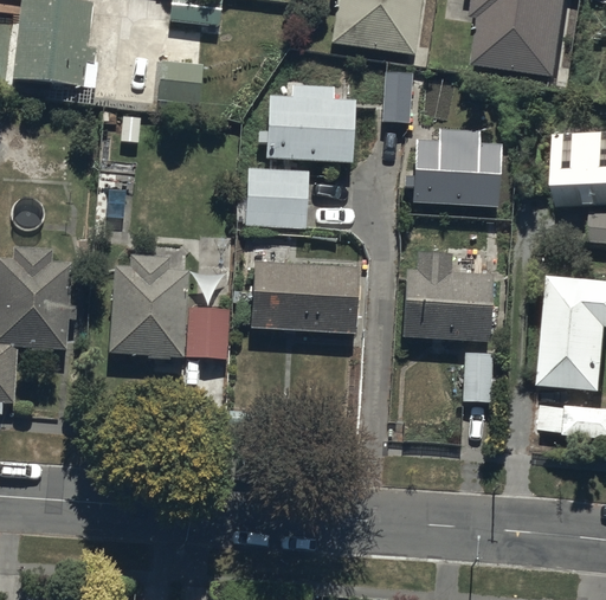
[(91,2),(68,0),(21,0),(12,84),(50,88),(50,98),(92,103),(98,47),(86,46),(91,2)]
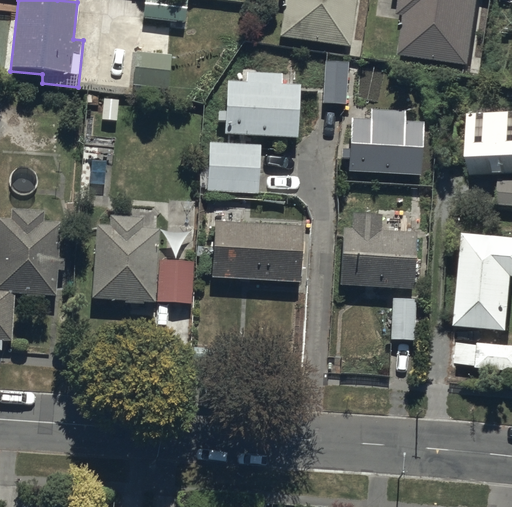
[(145,0),(144,16),(185,20),(187,0),(145,0)]
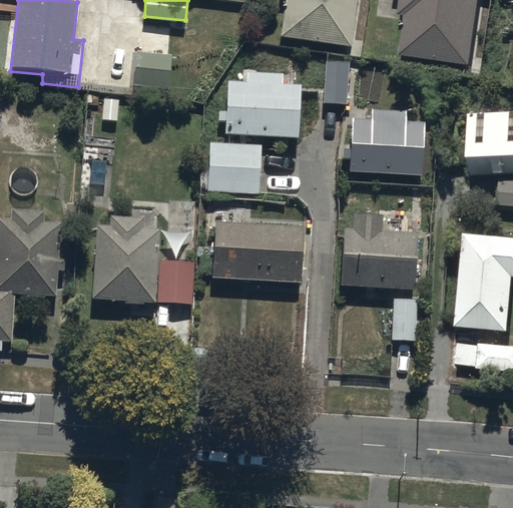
[(285,0),(280,35),(351,45),(356,0),(285,0)]
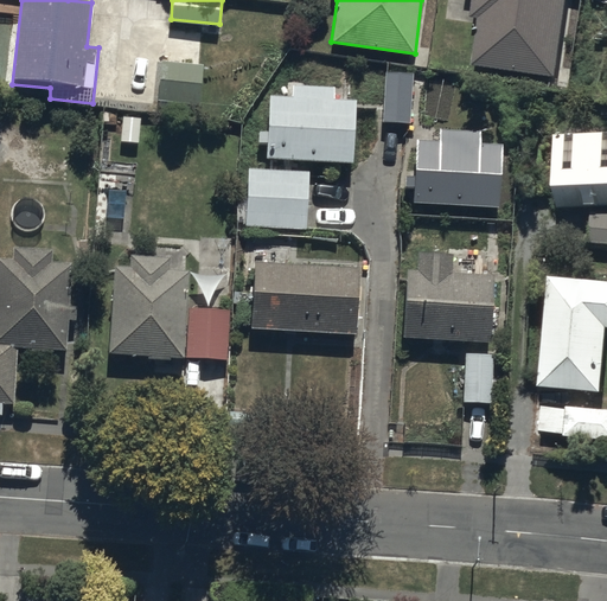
[(480,16),(473,62),(556,74),(567,0),(473,0),(472,13),(480,16)]
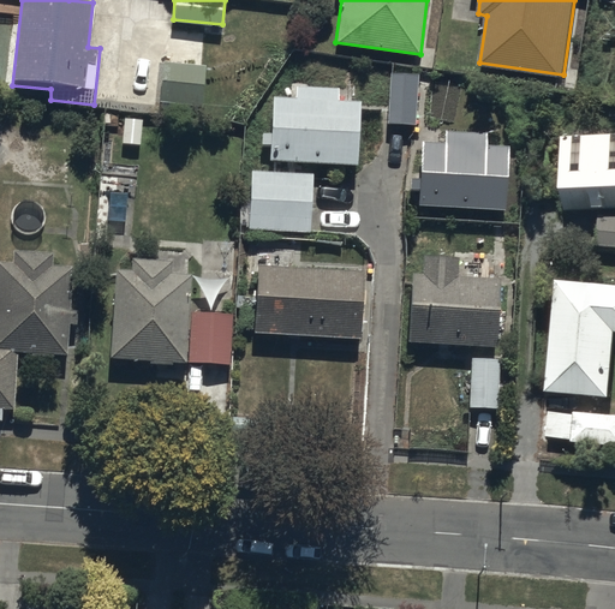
[(206,64),(161,60),(157,102),(202,106),(206,64)]
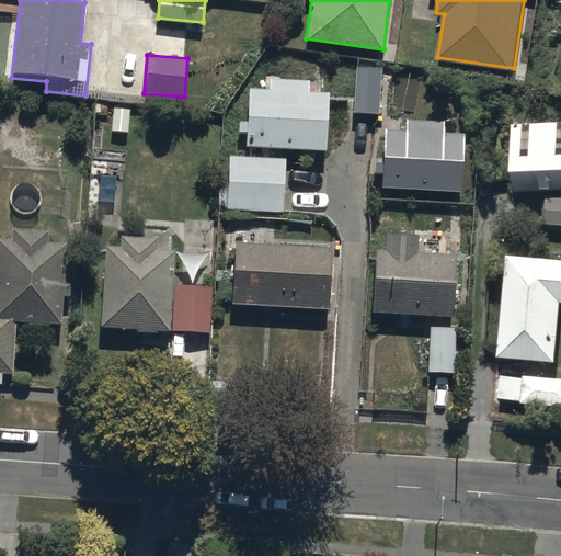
[(381,67),(354,67),(354,112),(381,112),(381,67)]
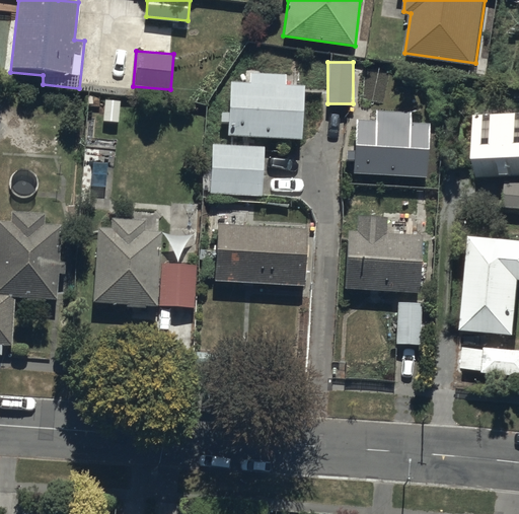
[(230,83),(227,135),(301,139),(303,89),(284,88),(285,74),(249,72),(249,84),(230,83)]
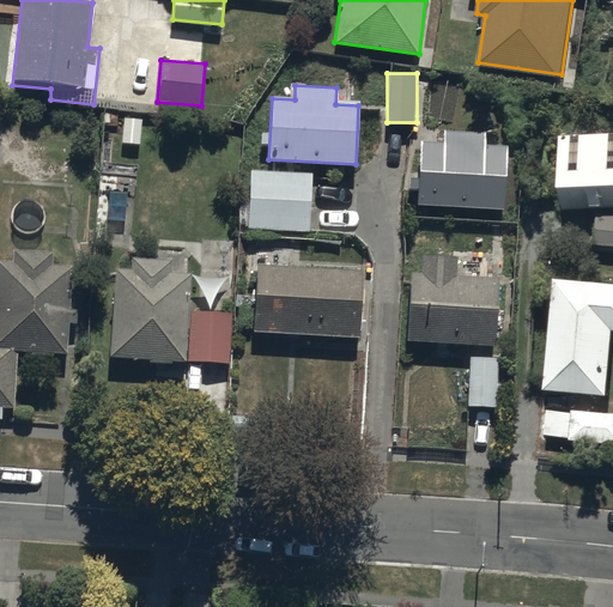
[(423,139),(417,202),(505,210),(510,150),(487,147),(490,133),(445,129),(444,141),(423,139)]
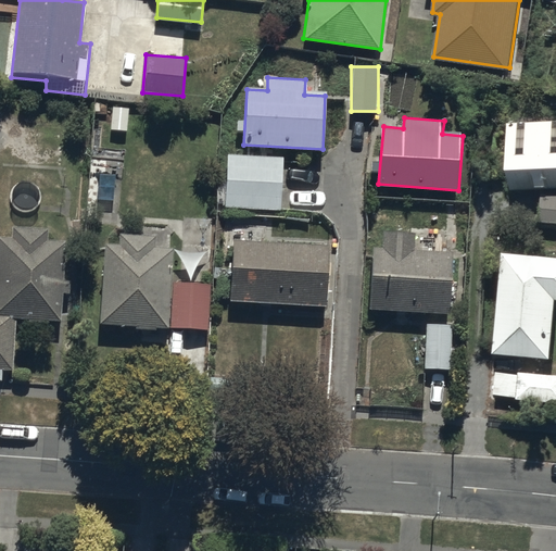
[(555,120),(510,120),(510,187),(555,186),(555,120)]
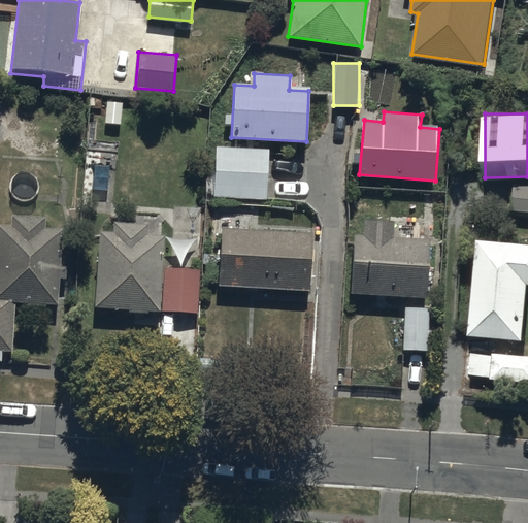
[(213,149),(212,196),(267,198),(268,151),(213,149)]
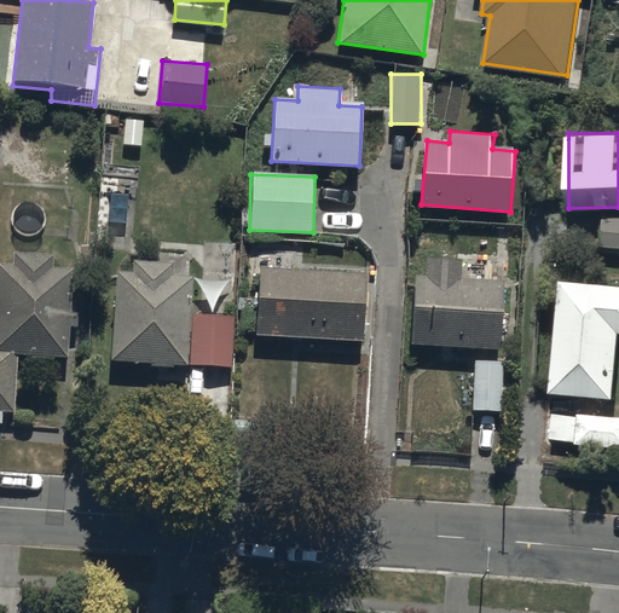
[(618,214),(599,214),(599,246),(618,244),(618,214)]
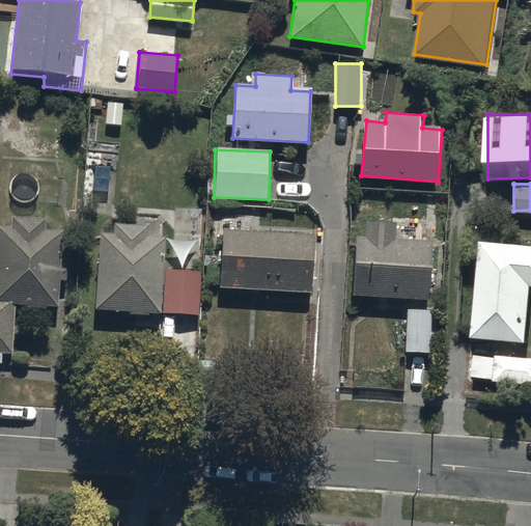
[(14,222),(0,221),(0,358),(3,359),(2,351),(15,350),(16,344),(17,300),(60,301),(60,275),(66,275),(66,261),(62,261),(63,225),(46,225),(46,213),(14,212),(14,222)]
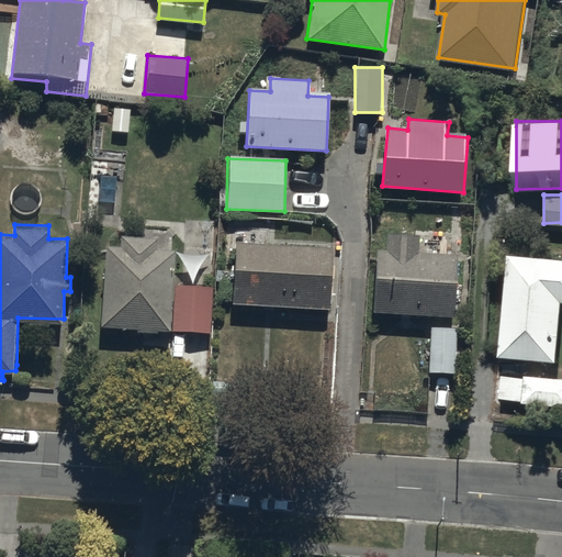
[(379,249),(372,310),(452,318),(459,259),(418,255),(419,238),(386,235),(384,251),(379,249)]
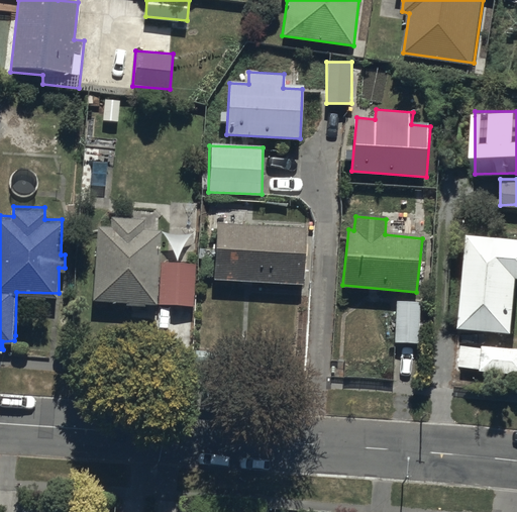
[(110,229),(98,228),(95,301),(127,303),(127,307),(146,308),(146,304),(157,305),(160,232),(144,231),(145,221),(111,219),(110,229)]
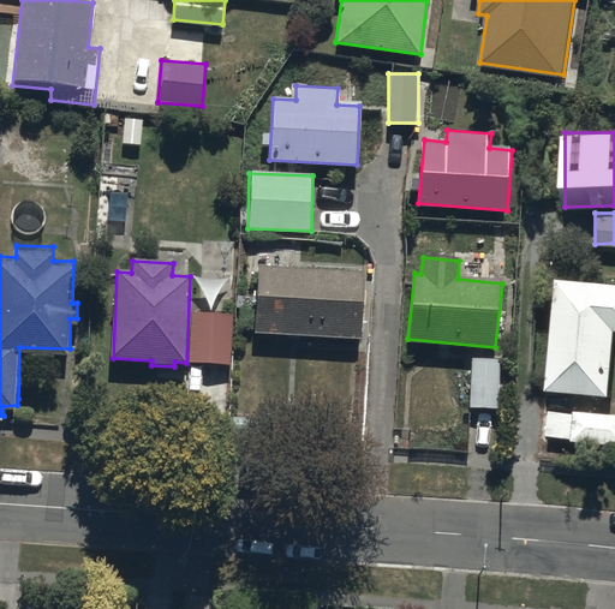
[(256,266),(252,329),(360,336),(365,274),(256,266)]
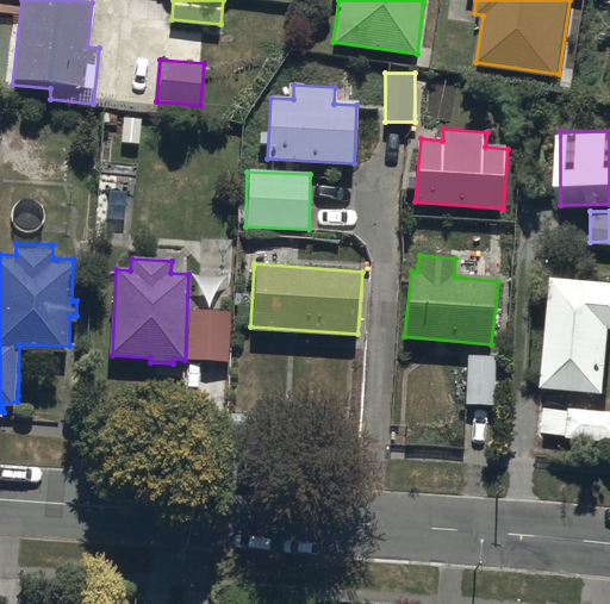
[(609,281),(552,276),(542,387),(605,393),(609,335),(609,281)]
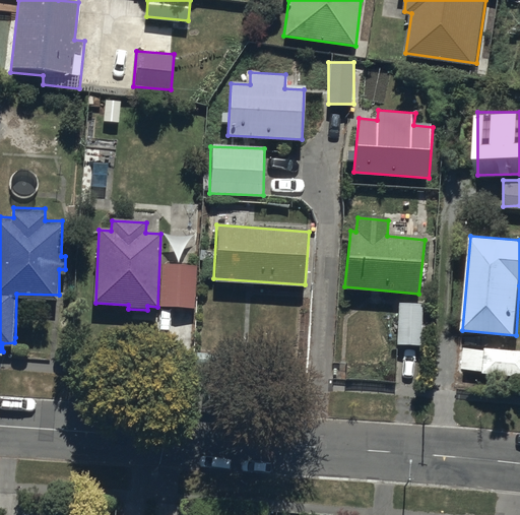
[(197,266),(163,264),(160,306),(195,308),(197,266)]
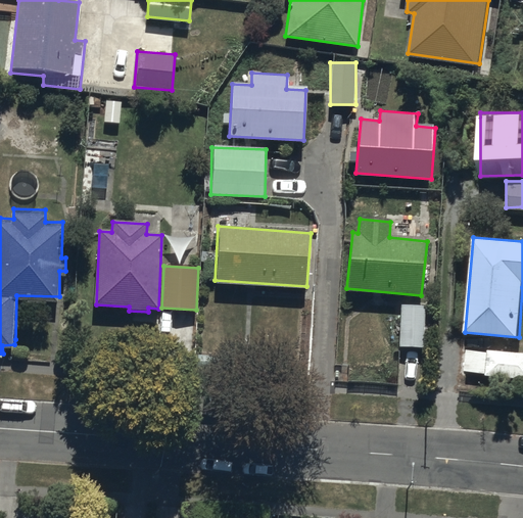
[(427,301),(399,299),(396,346),(424,347),(427,301)]
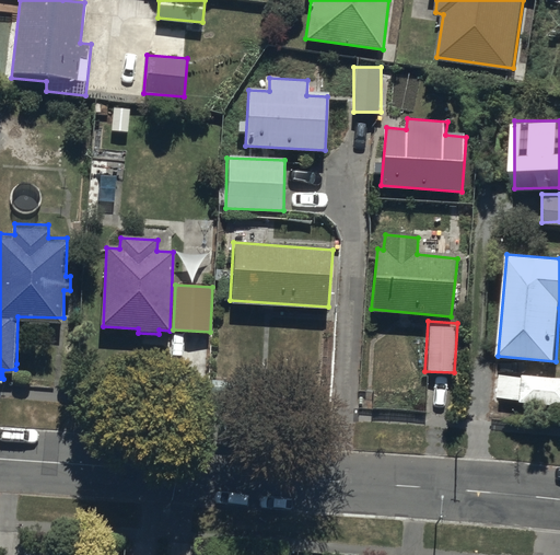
[(559,374),(501,372),(499,400),(559,402),(559,374)]
